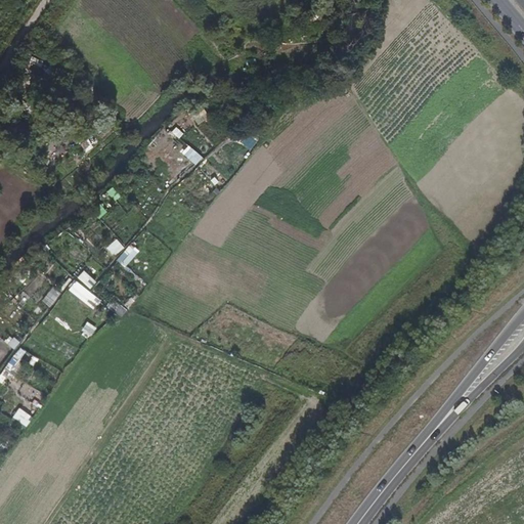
[(204,110),(192,117),(198,123),(208,116),(204,110)]
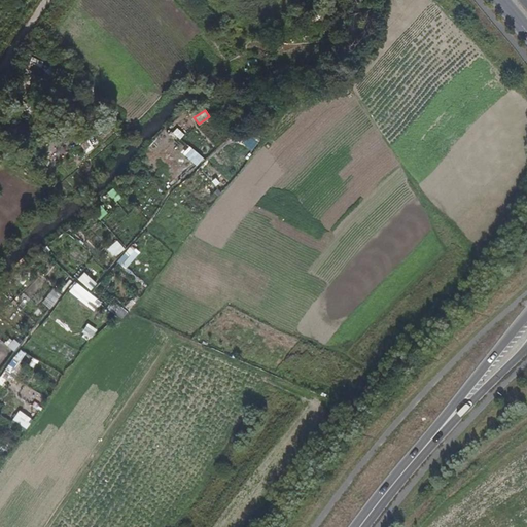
[(89,140),(80,144),(85,153),(94,149),(89,140)]
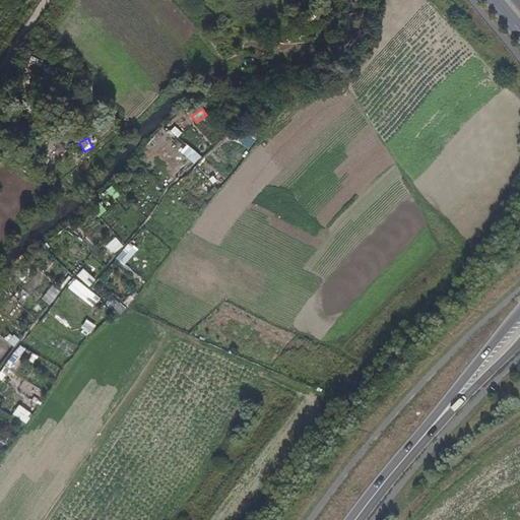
[(208,195),(215,188),(201,173),(194,179),(208,195)]
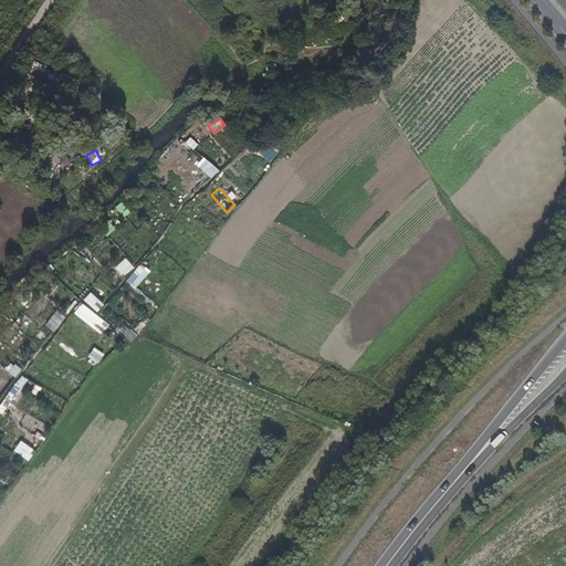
[(194,209),(203,202),(199,195),(188,201),(194,209)]
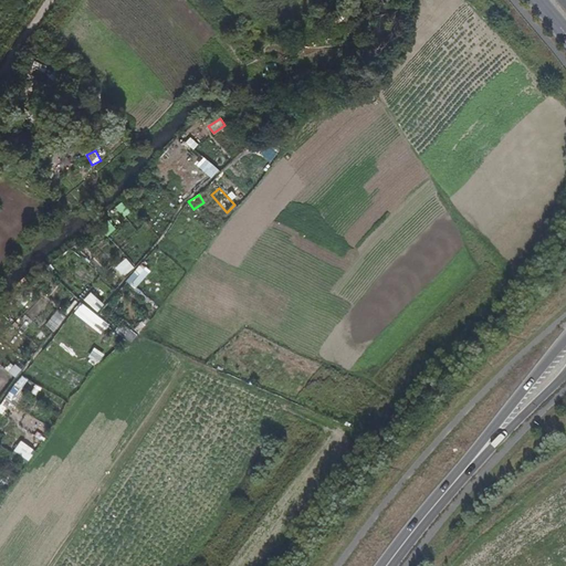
[(125,258),(114,269),(123,279),(134,268),(125,258)]
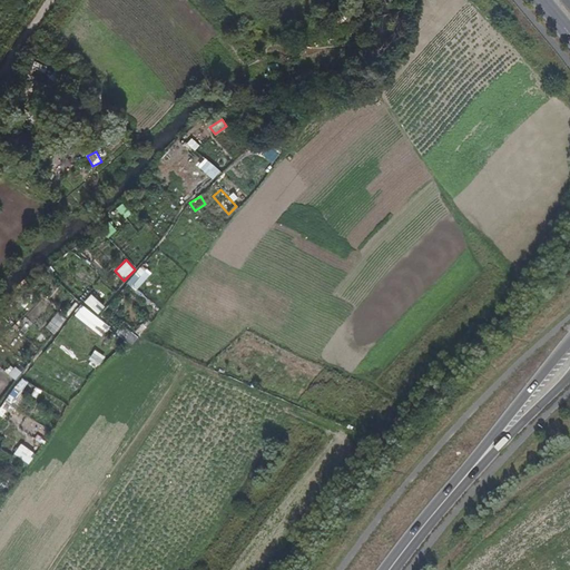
[(90,293),(84,302),(98,313),(105,305),(90,293)]
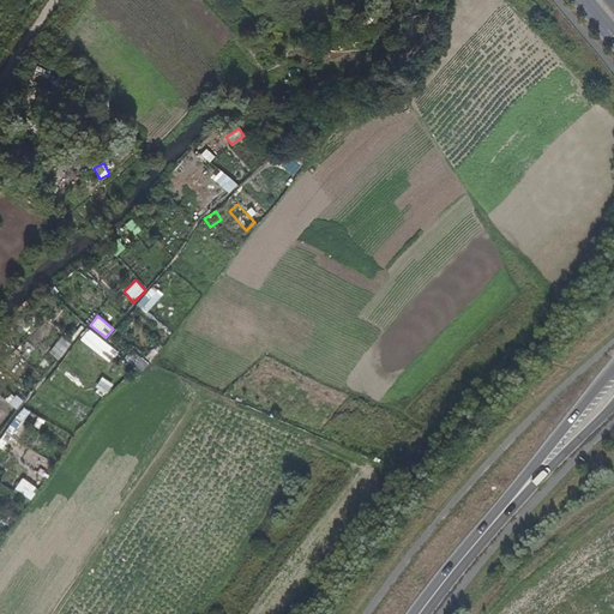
[(110,362),(119,353),(88,327),(79,338),(110,362)]
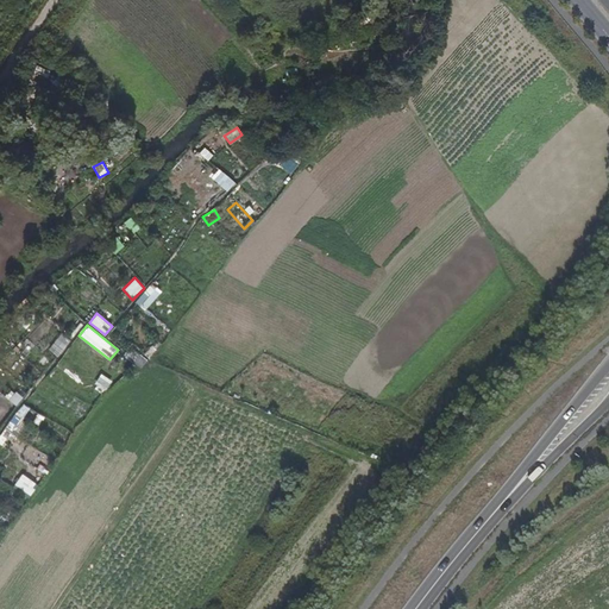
[(50,349),(58,355),(68,343),(61,336),(50,349)]
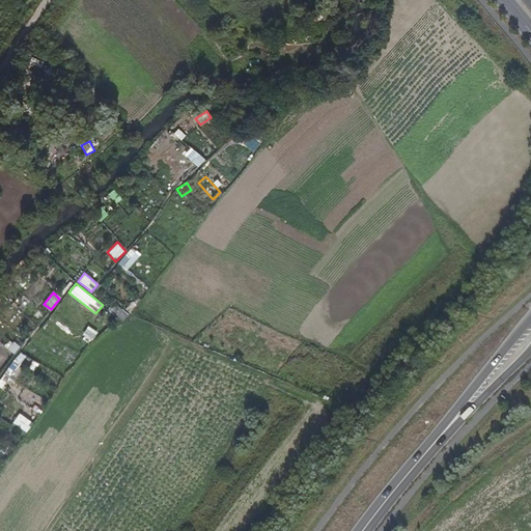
[(122,322),(129,313),(115,303),(109,311),(122,322)]
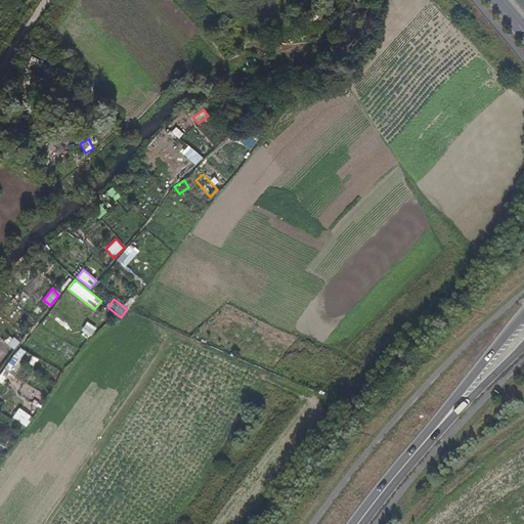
[(87,321),(80,333),(90,338),(96,328),(87,321)]
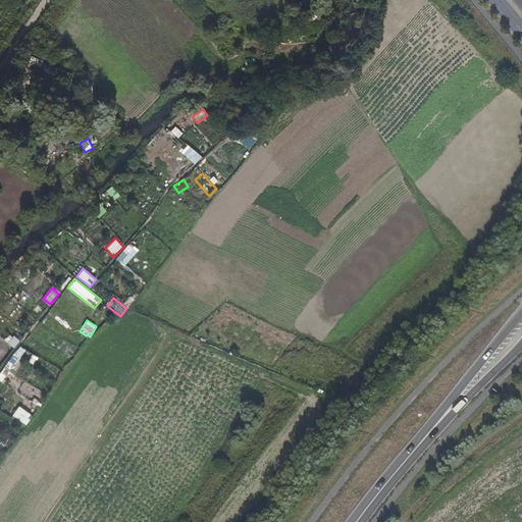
[(14,348),(19,341),(13,335),(7,343),(14,348)]
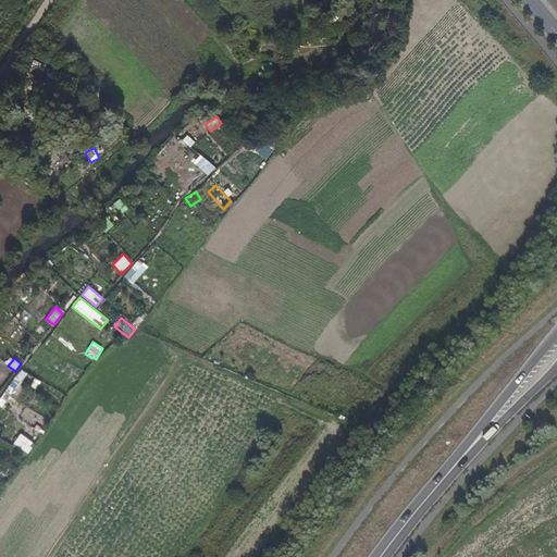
[(78,381),(84,372),(70,364),(64,373),(78,381)]
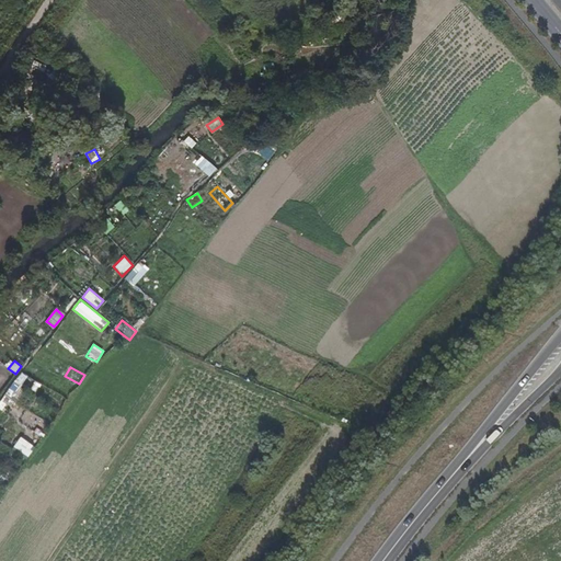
[(0,408),(3,410),(25,375),(20,371),(0,400),(0,408)]
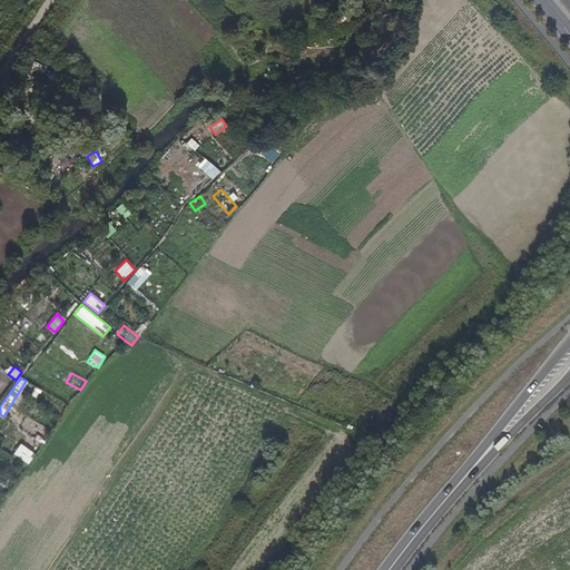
[(70,404),(76,395),(62,387),(57,395),(70,404)]
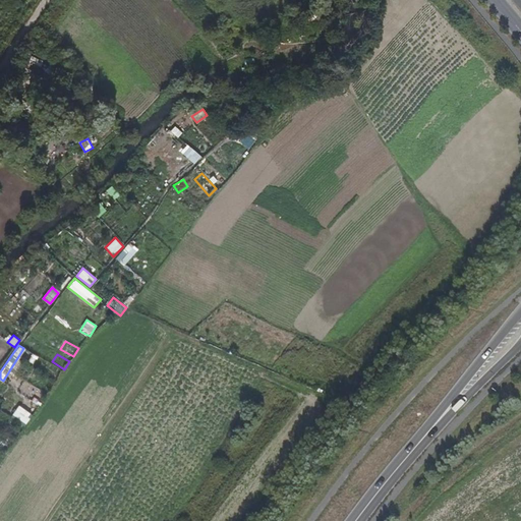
[(25,423),(32,414),(18,404),(11,414),(25,423)]
